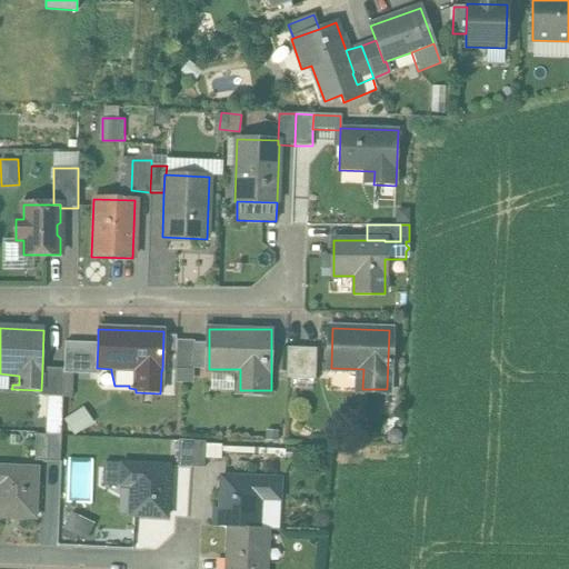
[(177,340),(176,369),(195,370),(195,343),(195,341),(177,340)]
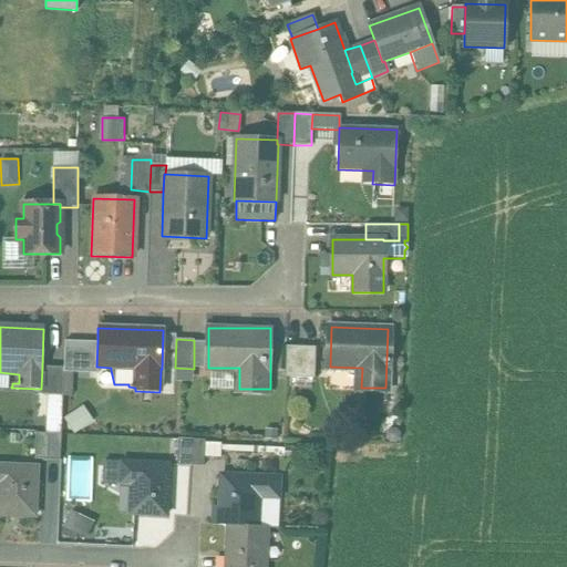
[(98,342),(64,341),(63,368),(64,368),(63,372),(98,374),(98,367),(96,367),(98,342)]
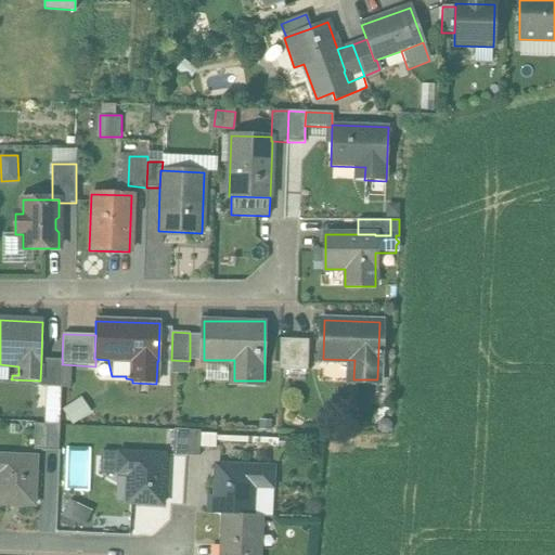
[(190,361),(204,360),(204,336),(190,335),(190,361)]
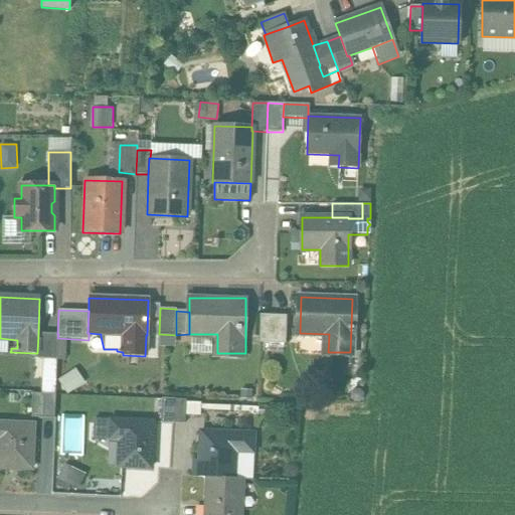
[(287,315),(260,314),(259,341),(286,342),(287,315)]
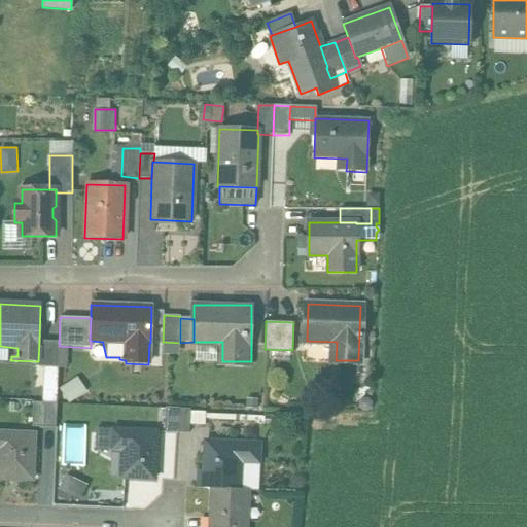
[(38,361),(36,361),(36,367),(45,367),(59,367),(59,346),(60,342),(59,342),(39,341),(38,361)]
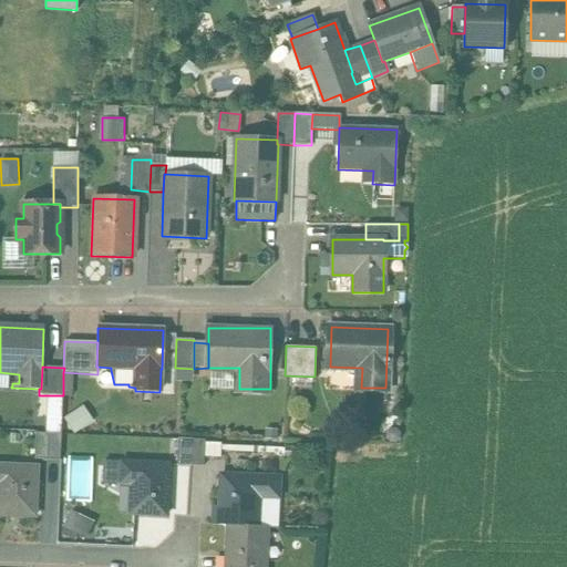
[(49,395),(48,433),(61,434),(63,395),(49,395)]
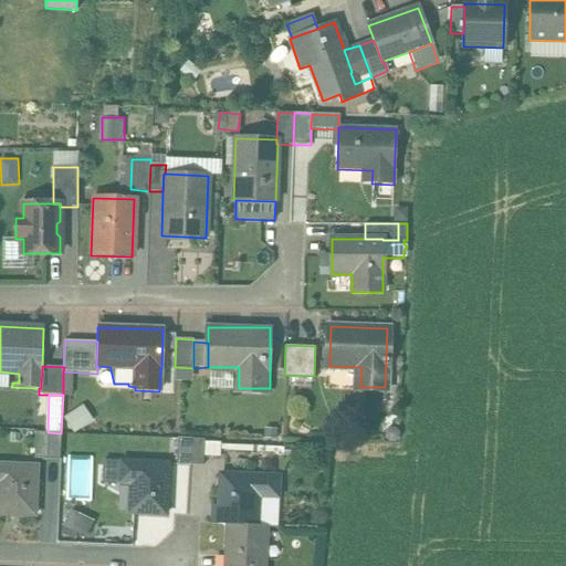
[(65,415),(72,430),(93,421),(87,406),(65,415)]
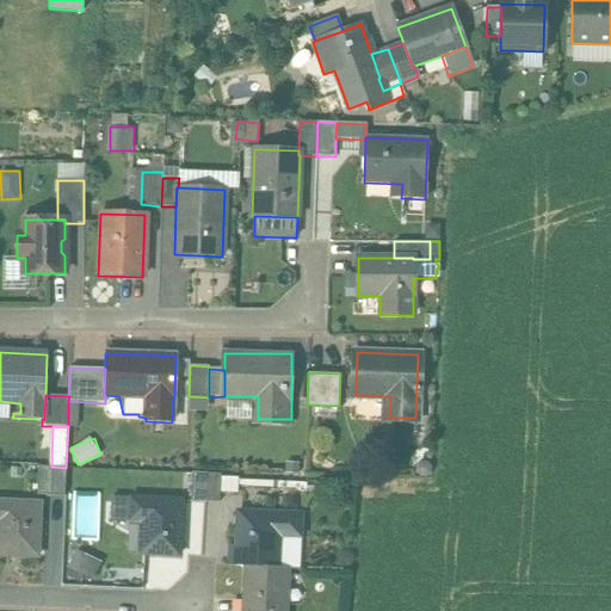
[(51,467),(38,467),(37,495),(50,495),(51,467)]
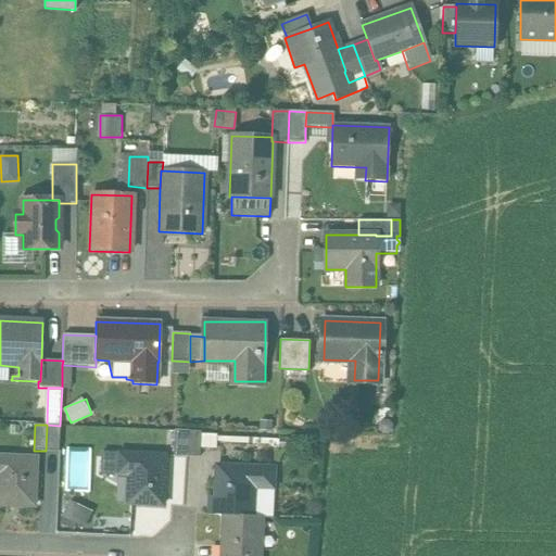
[(60,426),(47,425),(46,451),(59,452),(60,426)]
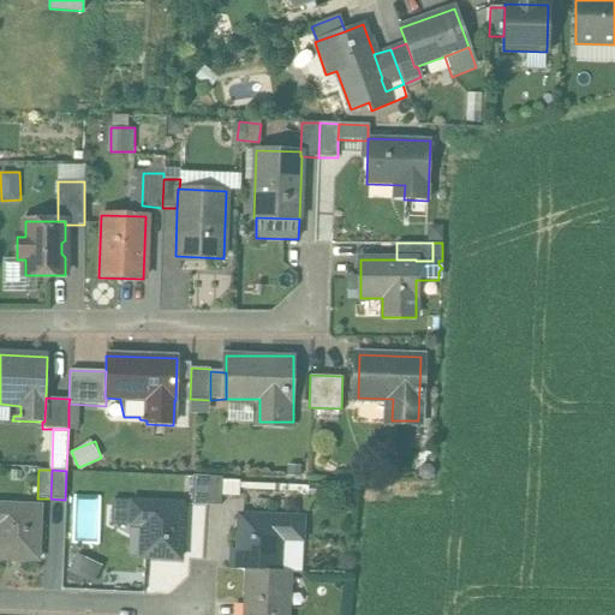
[(208,477),(193,476),(192,505),(207,506),(208,477)]
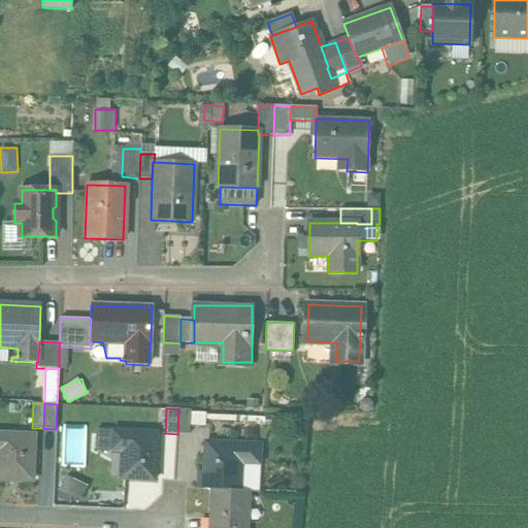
[(191,409),(178,409),(177,434),(190,434),(191,409)]
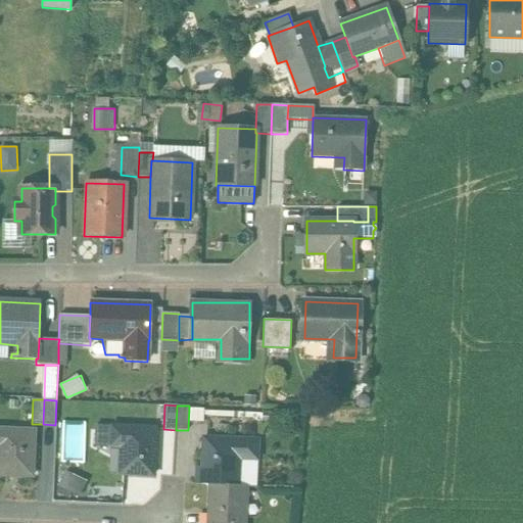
[(83,460),(84,420),(62,420),(61,459),(83,460)]
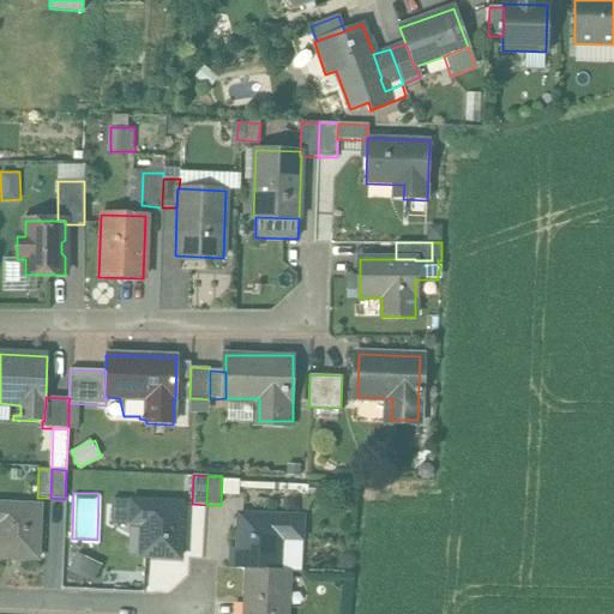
[(182,504),(132,501),(131,524),(143,524),(142,557),(180,559),(182,504)]
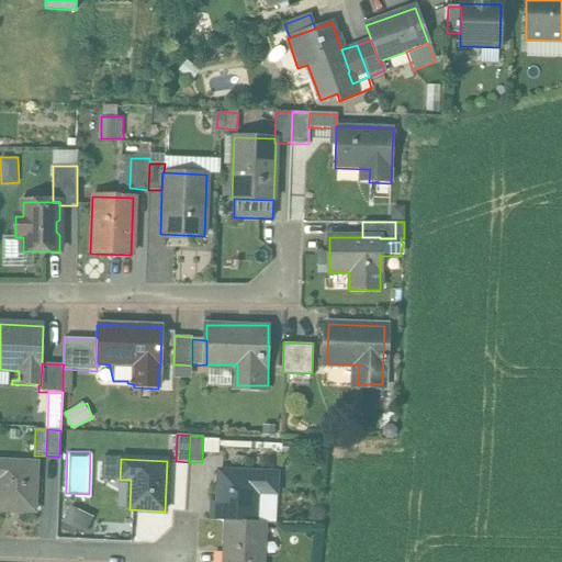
[(36,463),(0,461),(0,510),(35,513),(36,463)]
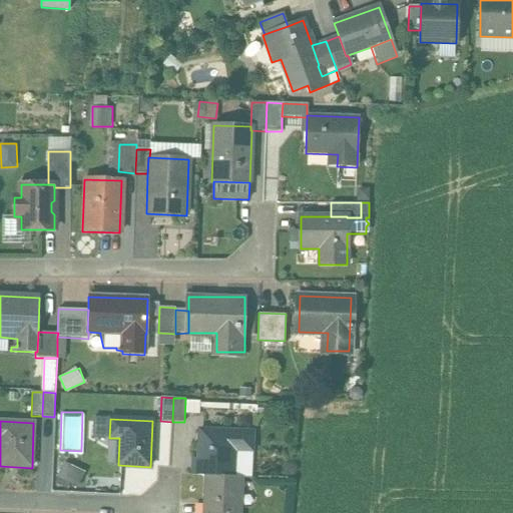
[(252,432),(199,430),(197,475),(205,475),(233,476),(234,450),(252,451),(252,432)]
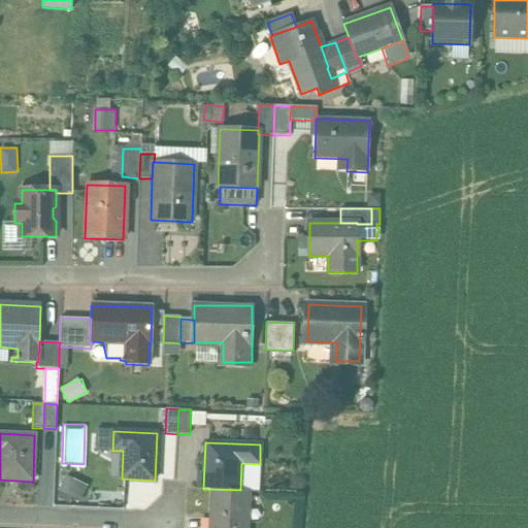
[(65,475),(60,493),(84,499),(89,483),(65,475)]
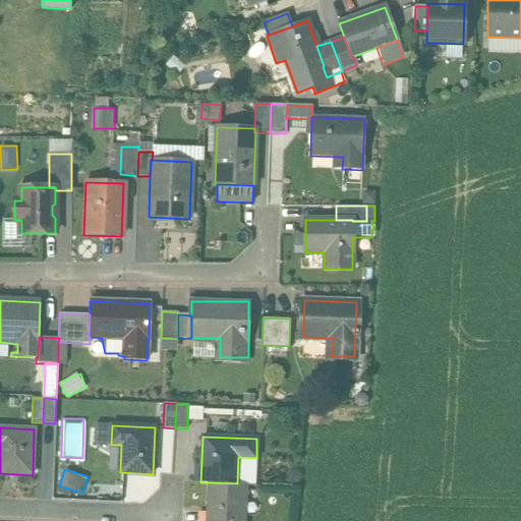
[(237,483),(209,482),(207,520),(243,520),(245,484),(237,483)]
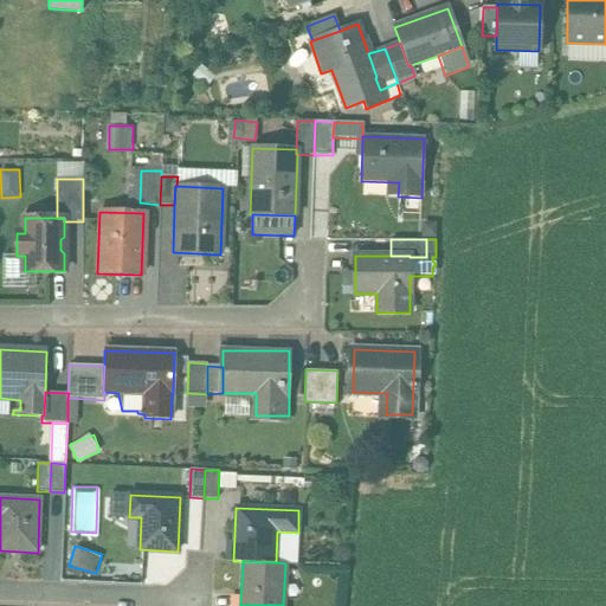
All buildings are outlined.
